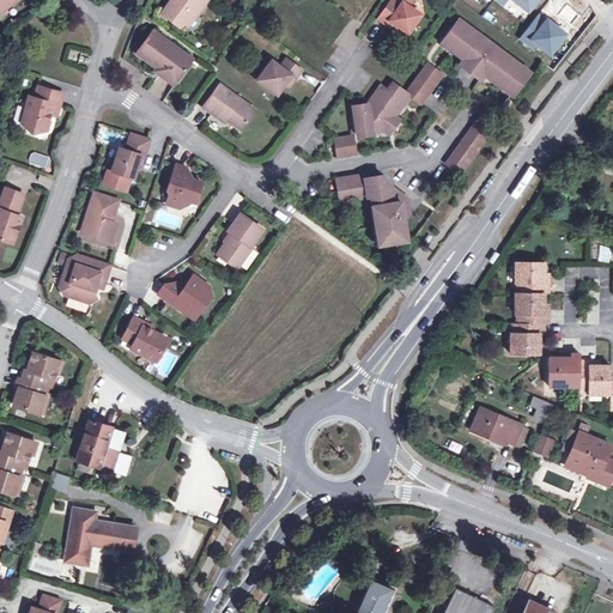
[(0,0),(0,11),(16,0),(0,0)]
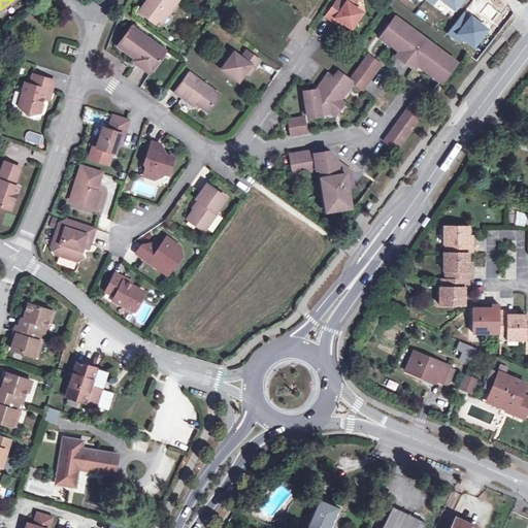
[(147,0),(139,11),(159,25),(176,0),(147,0)]
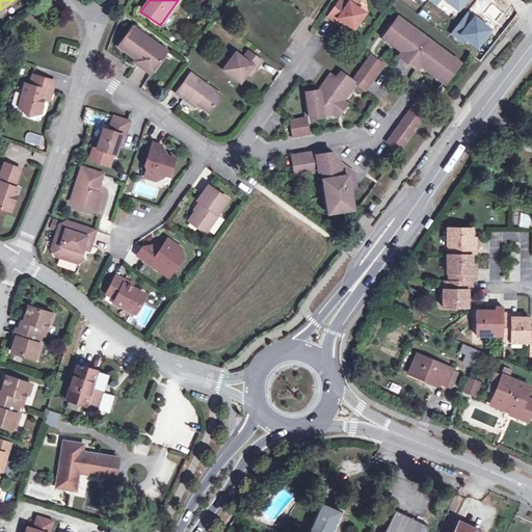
[(327,16),(334,21),(337,18),(343,23),(352,29),(364,14),(352,5),(355,0),(342,0),(338,0),(337,3),(327,16)]
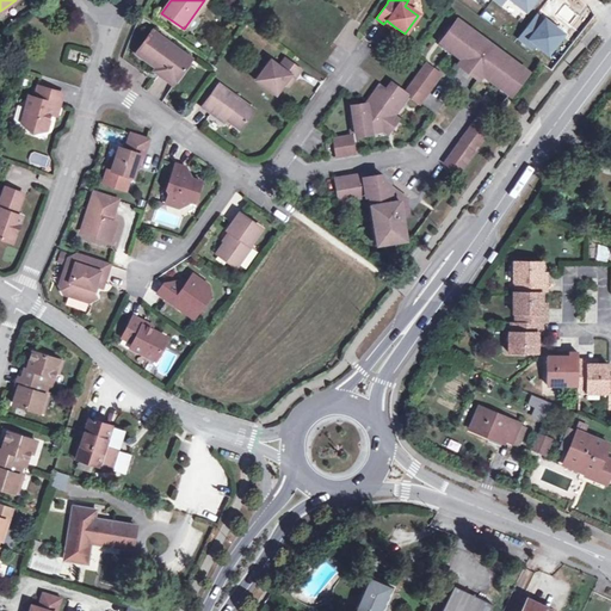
[(519,79),(522,81),(528,73),(456,19),(440,41),(452,49),(450,51),(462,60),(458,65),(477,79),(481,74),(493,82),(494,80),(503,86),(500,88),(507,93),(519,79)]
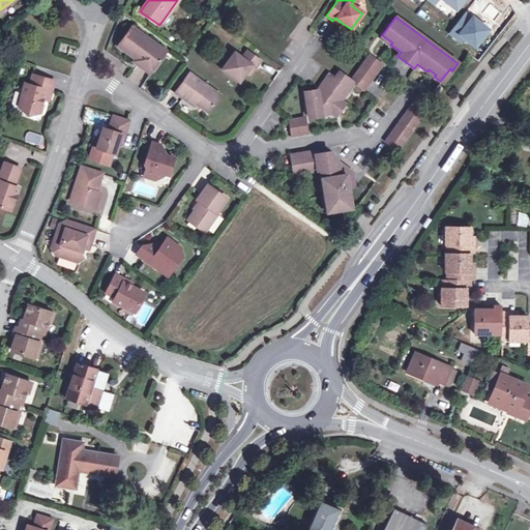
[(118,46),(136,58),(140,61),(138,64),(149,72),(166,51),(131,27),(118,46)]
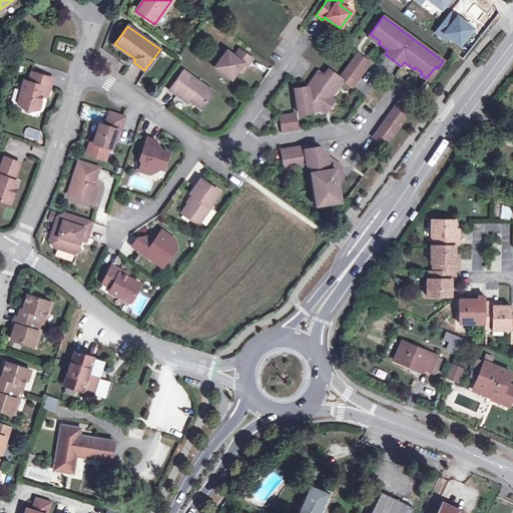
[(243,62),(246,65),(251,58),(238,49),(233,55),(226,50),(214,66),(231,78),(238,69),(243,62)]
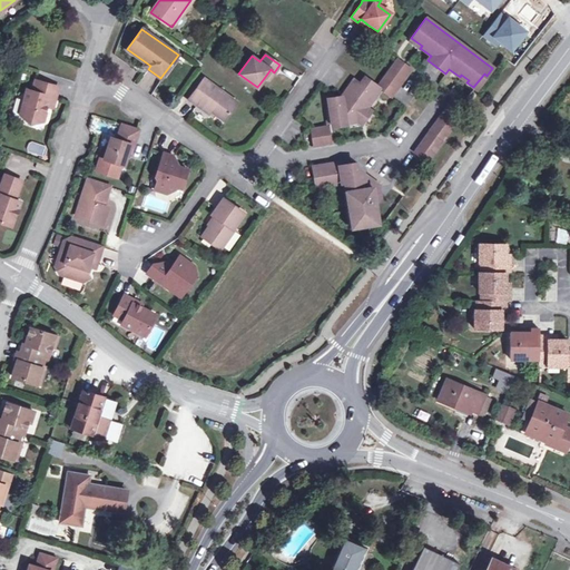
[(328,98),(332,123),(345,120),(346,123),(356,121),(357,120),(360,118),(364,120),(371,111),(366,108),(380,89),(391,96),(411,70),(396,59),(376,86),(364,78),(360,84),(354,80),(342,97),(328,98)]
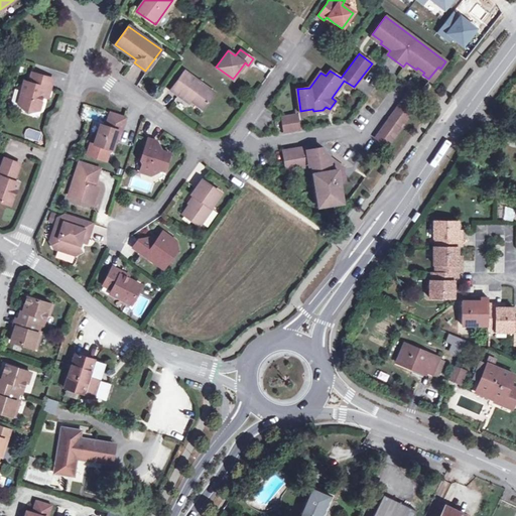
[(243,72),(248,66),(245,62),(240,70),(243,72)]
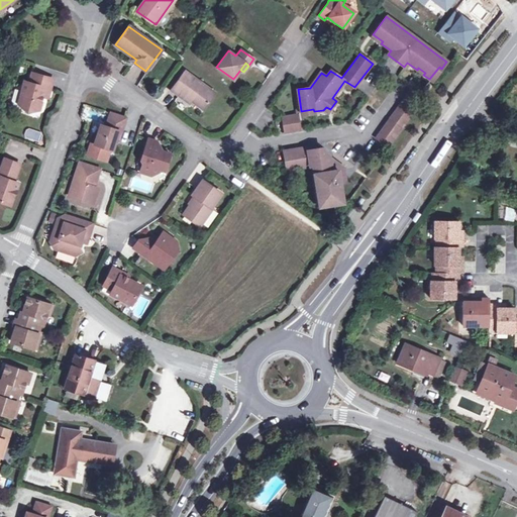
[(431,81),(441,69),(439,67),(429,79),(431,81)]
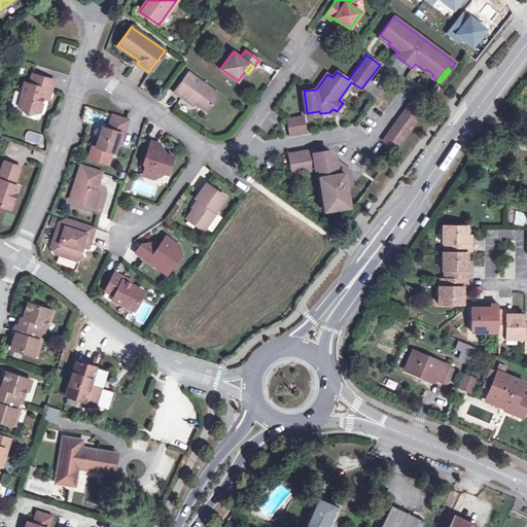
[(174,91),(188,101),(190,99),(195,102),(206,110),(215,97),(210,94),(213,91),(187,72),(174,91)]
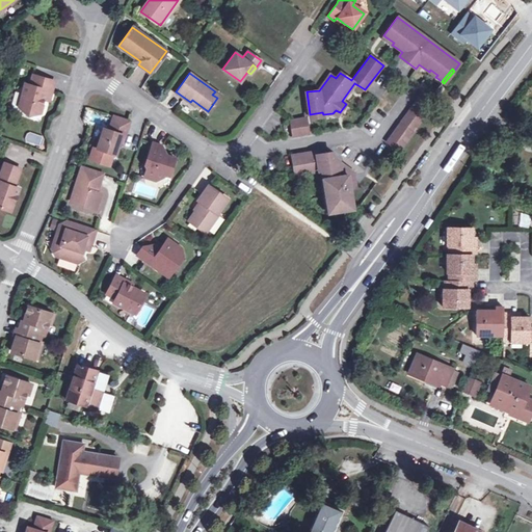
[(25,84),(19,108),(28,115),(40,113),(46,95),(50,96),(54,82),(33,76),(30,85),(25,84)]
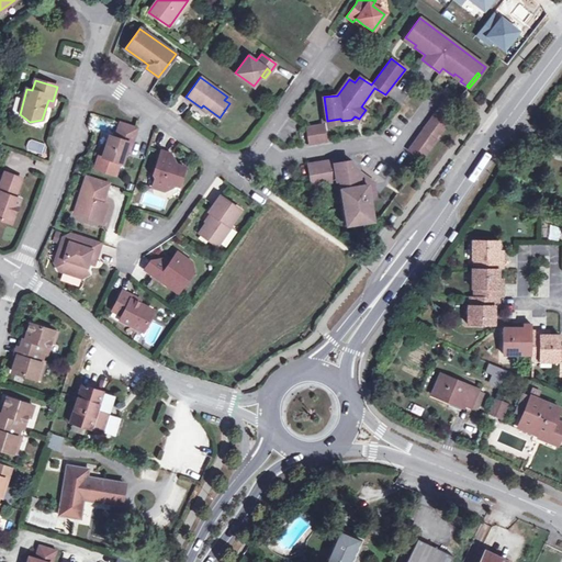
[(420,158),(457,110),(445,101),(408,149),(420,158)]
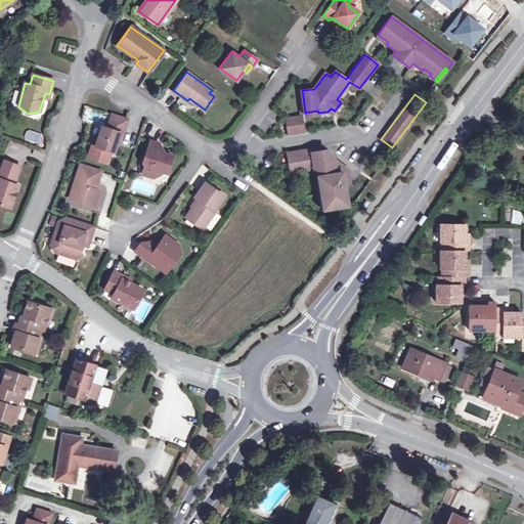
[(115,151),(119,139),(122,132),(126,133),(130,120),(114,115),(110,128),(104,127),(101,137),(98,144),(98,146),(115,151)]
